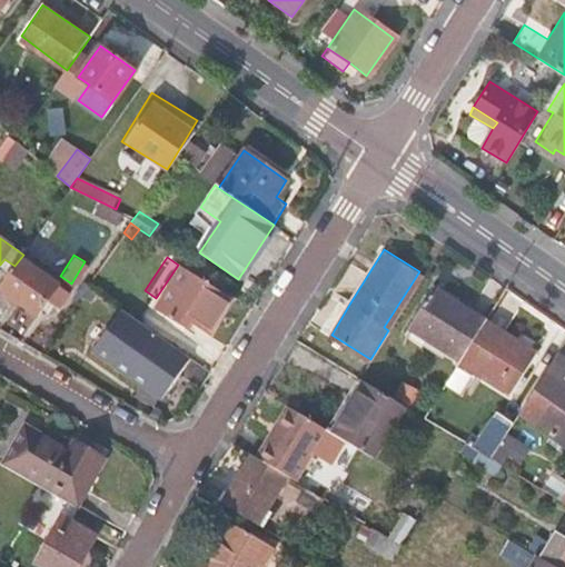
[(15,266),(0,287),(0,291),(35,316),(46,300),(55,307),(65,294),(19,260),(15,266)]
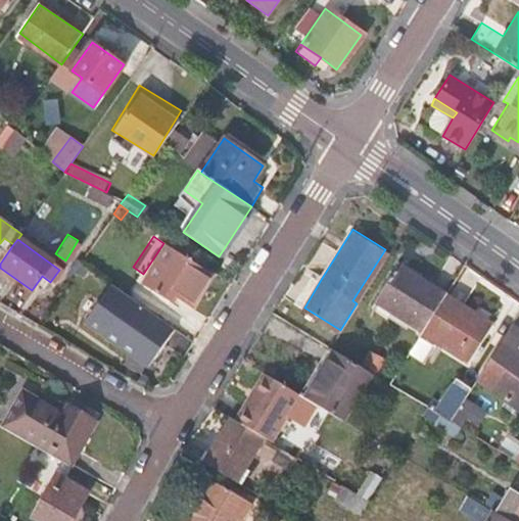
[(208,273),(163,243),(143,274),(139,281),(166,299),(170,294),(188,306),(208,273)]
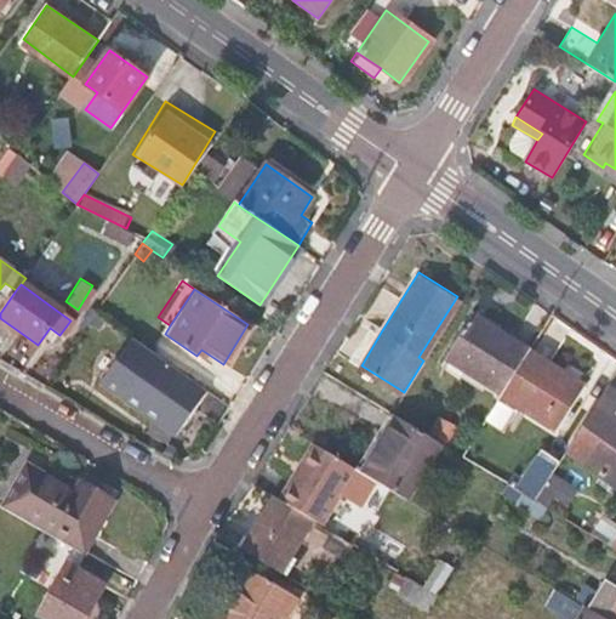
[(440,363),(497,399),(501,393),(529,350),(473,314),(440,363)]
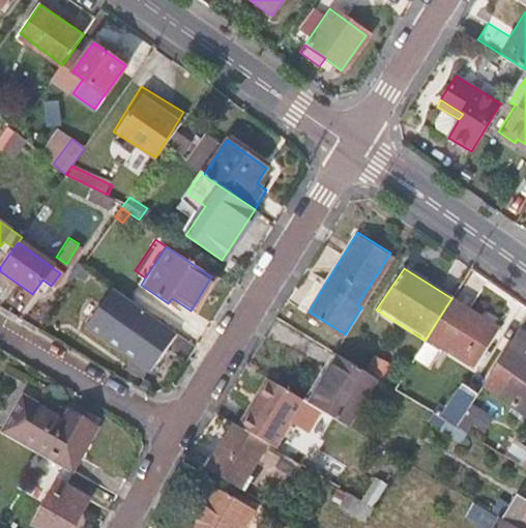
[(309,312),(326,282),(317,275),(298,305),(309,312)]
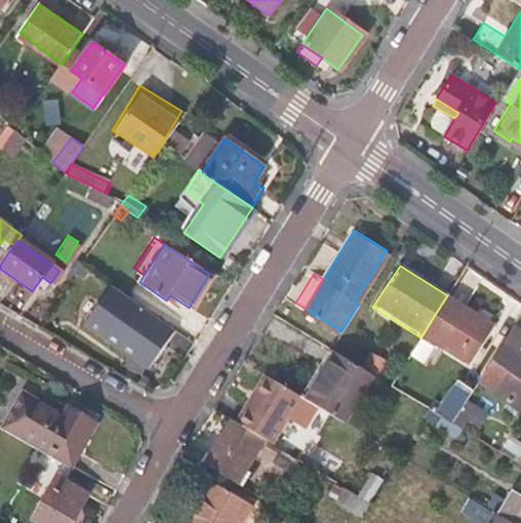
[(157,359),(175,330),(111,286),(86,323),(130,353),(135,345),(157,359)]
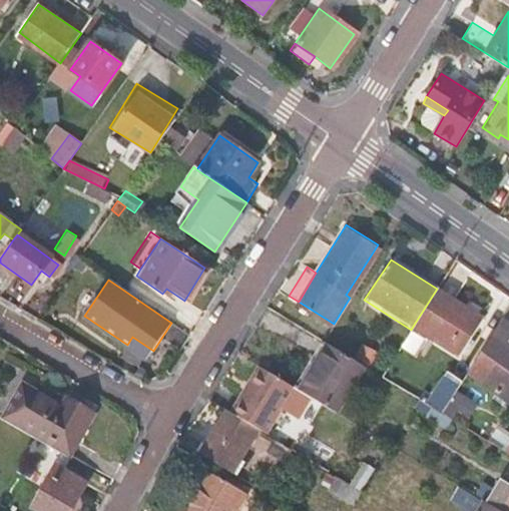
[(483,317),(437,289),(414,325),(460,354),(483,317)]
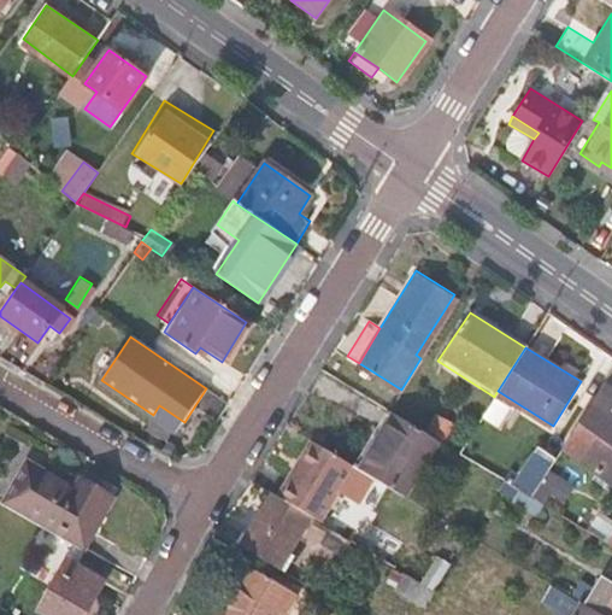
[(611,402),(598,393),(559,456),(610,488),(611,484),(611,402)]
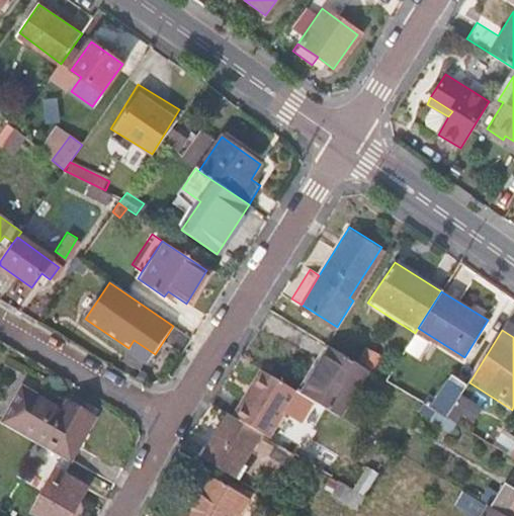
[(150,362),(155,354),(134,340),(129,348),(150,362)]
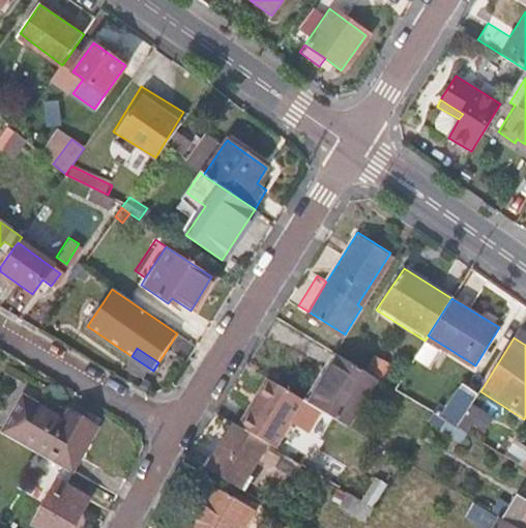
[(372,375),(334,352),(305,398),(344,420),(372,375)]
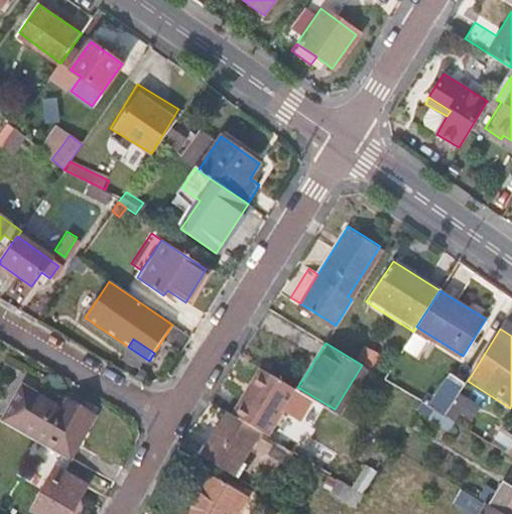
[(356,358),(373,369),(377,365),(371,361),(375,354),(363,347),(356,358)]
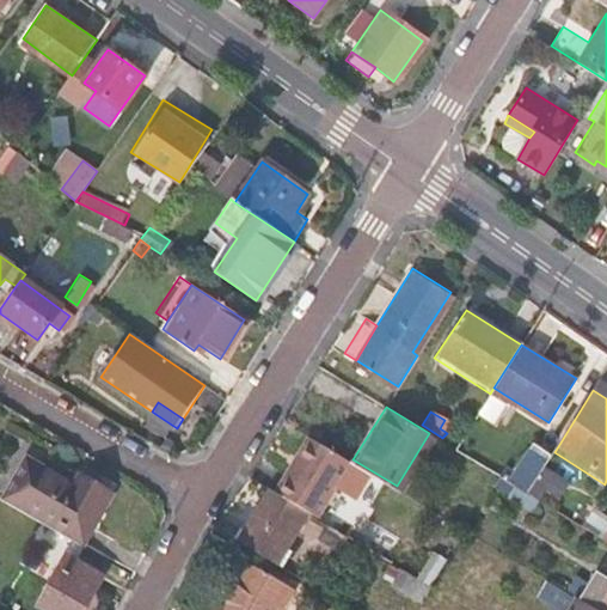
[(275,492),(307,512),(317,518),(353,459),(314,435),(289,476),(284,474),(275,492)]
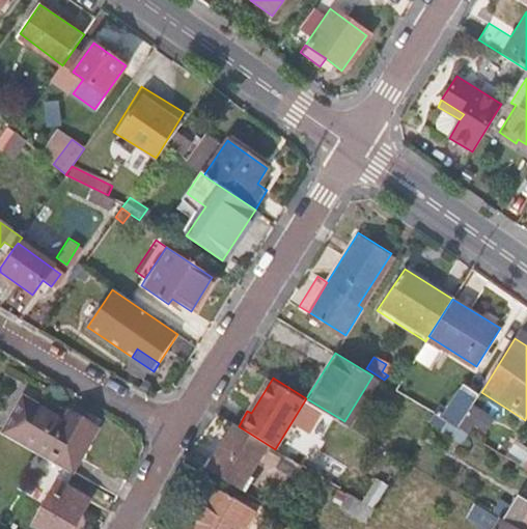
[(465,385),(443,418),(459,427),(480,393),(465,385)]
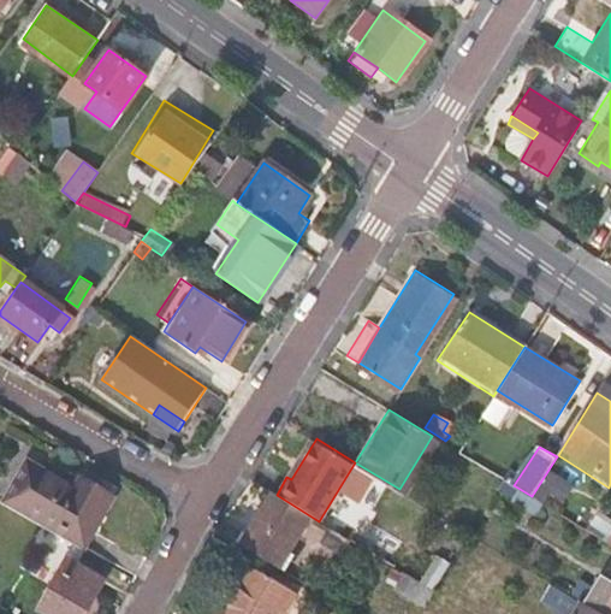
[(27,461),(0,505),(41,529),(79,550),(110,497),(76,478),(71,486),(27,461)]
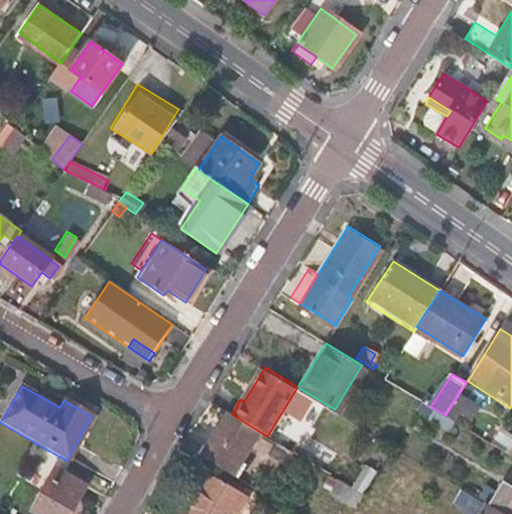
[(430,406),(429,405),(426,410),(448,423),(452,419),(445,415),(430,406)]
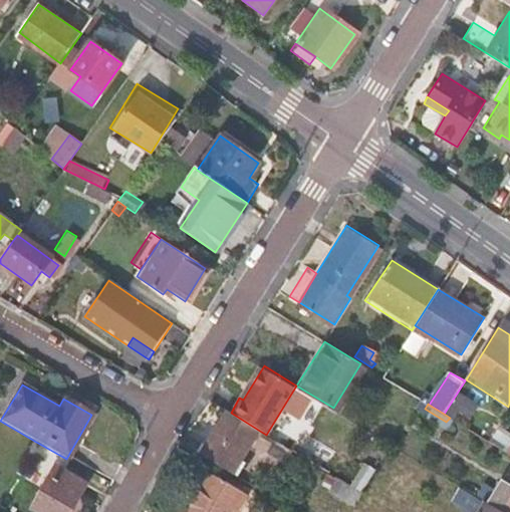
[(199,457),(231,475),(258,430),(231,413),(227,411),(199,457)]
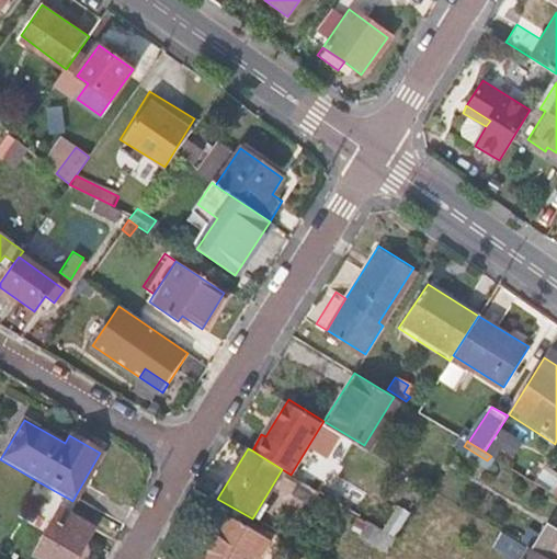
[(34,558),(36,558),(78,558),(94,529),(59,511),(34,558)]
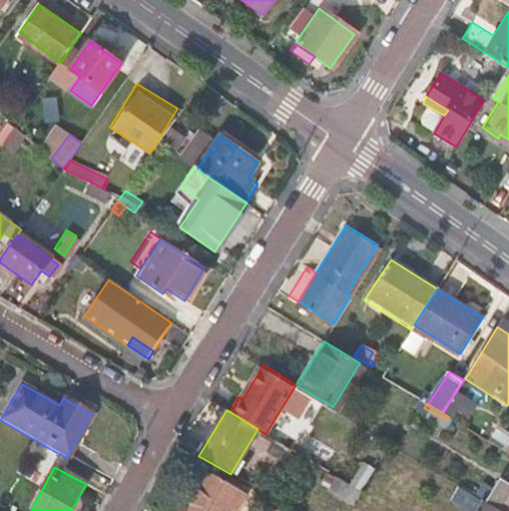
[(183,510),(236,510),(245,496),(206,473),(183,510)]
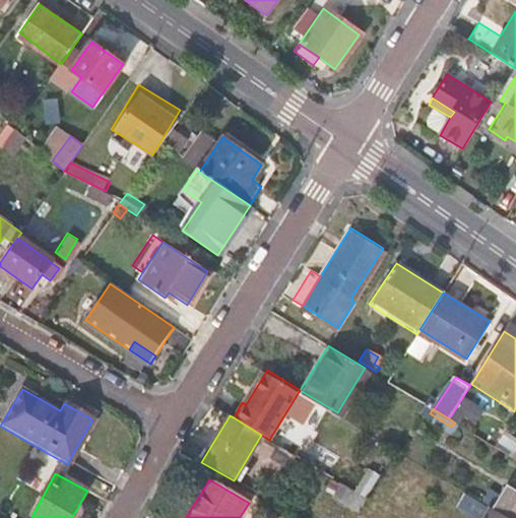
[(365,497),(339,480),(330,494),(357,510),(365,497)]
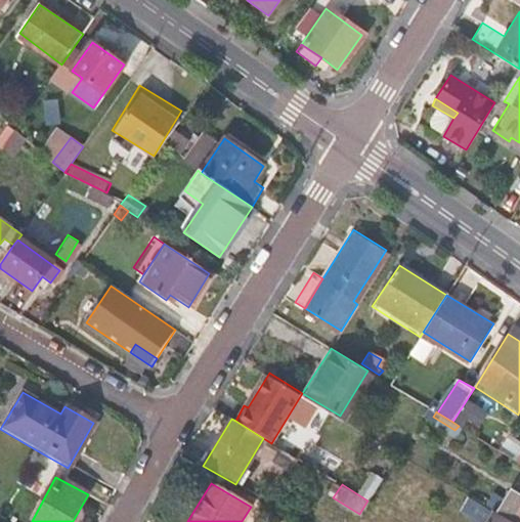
[(493,511),(513,521),(519,521),(519,491),(519,492),(509,485),(493,511)]
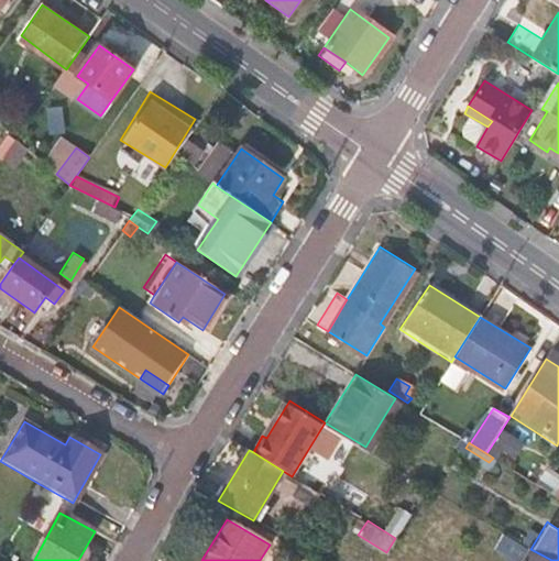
[(551,560),(530,549),(499,529),(490,545),(515,560),(514,560),(551,560)]
